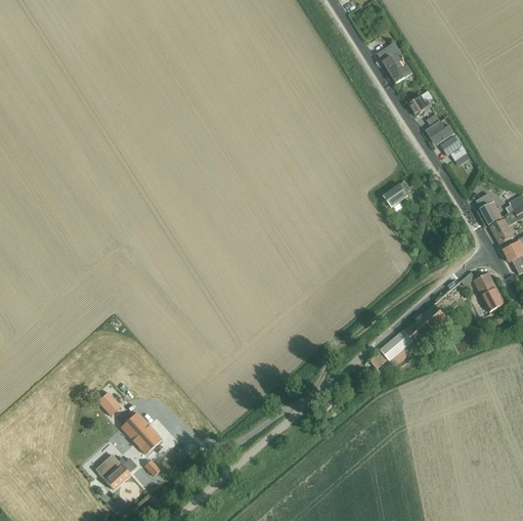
[(376,52),(395,82),(411,72),(406,62),(401,67),(397,60),(402,56),(393,42),(376,52)]
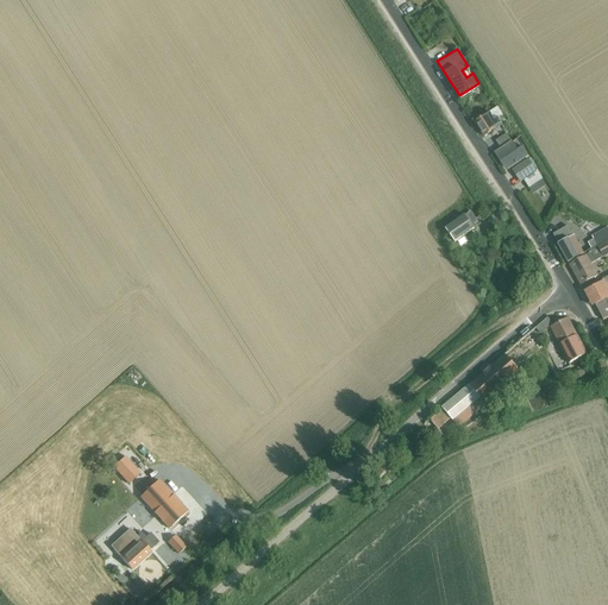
[(489,109),(475,119),(483,133),(501,123),(496,115),(494,118),(489,109)]
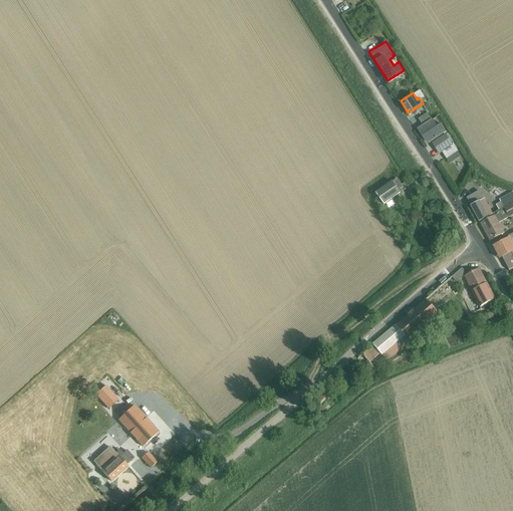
[(434,115),(435,114),(438,113),(430,101),(426,104),(434,115)]
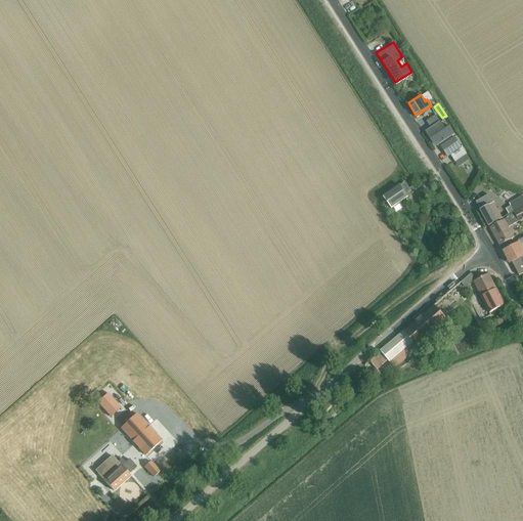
[(430,126),(439,120),(435,113),(426,119),(430,126)]
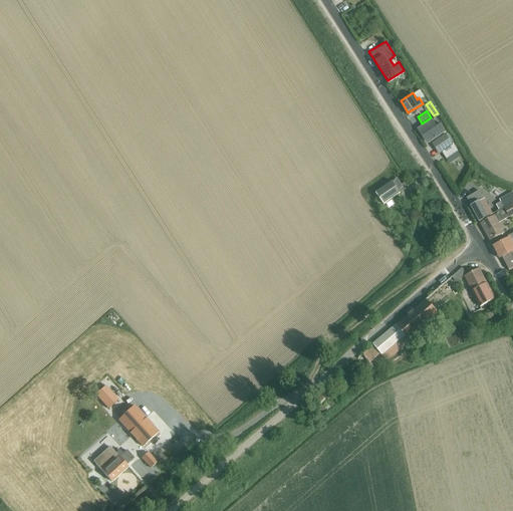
[(435,114),(434,115),(431,117),(422,123),(417,126),(422,135),(424,133),(428,141),(445,130),(440,121),(435,114)]
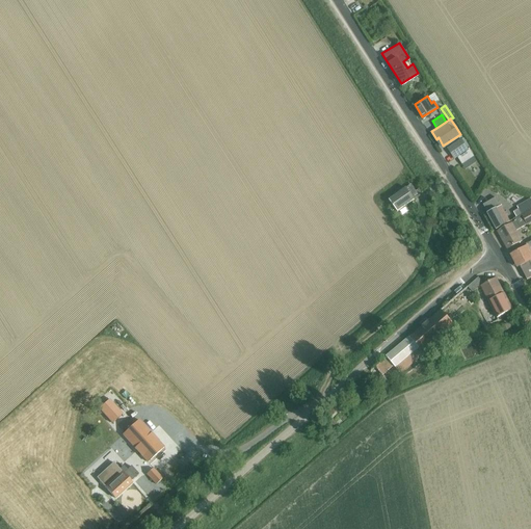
[(456,155),(460,161),(472,154),(467,147),(466,148),(459,137),(447,146),(454,156),(456,155)]
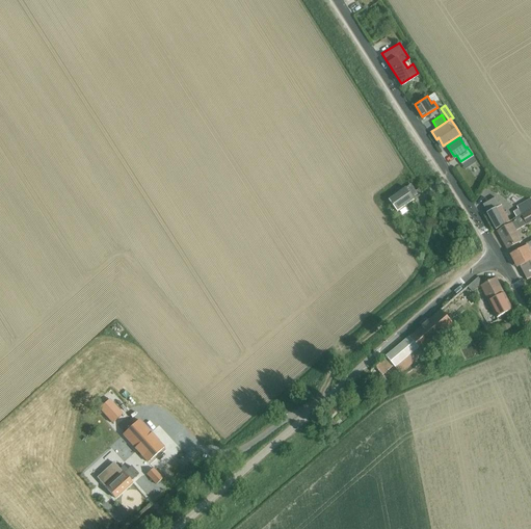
[(476,160),(471,164),(476,172),(482,168),(476,160)]
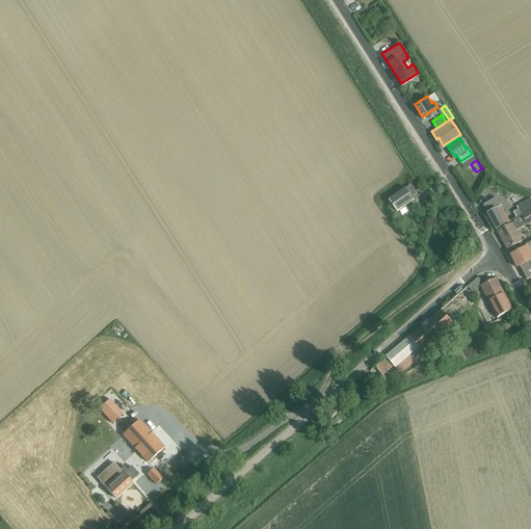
[(419,192),(421,191),(419,186),(415,188),(412,184),(409,182),(405,185),(388,197),(396,209),(414,197),(414,196),(419,192)]
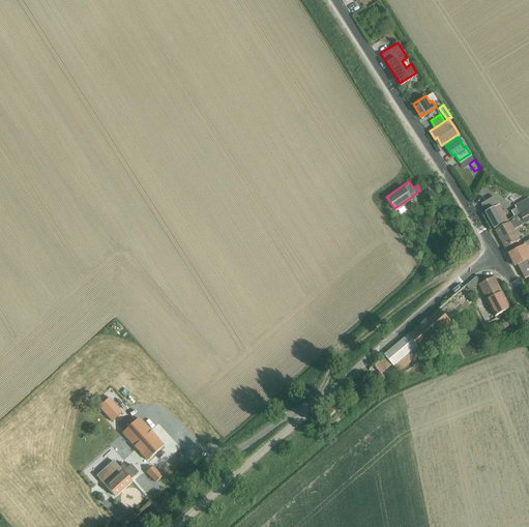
[(493,194),(480,201),(485,209),(485,210),(494,226),(506,218),(505,215),(498,202),(497,203),(493,194)]
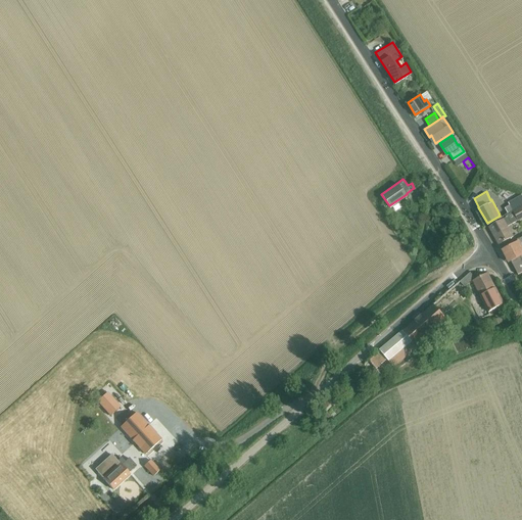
[(509,203),(504,206),(507,211),(512,208),(521,202),(521,194),(521,193),(507,200),(509,203)]
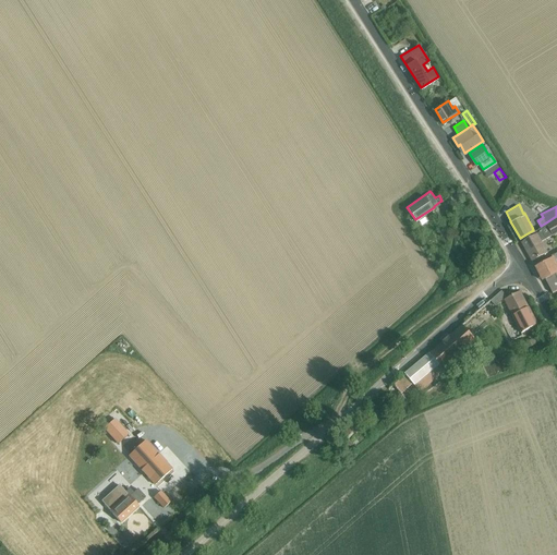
[(533,230),(520,238),(529,254),(531,260),(545,251),(540,240),(545,238),(545,237),(552,233),(553,233),(556,230),(556,216),(546,222),(541,226),(542,226),(540,227),(541,229),(534,232),(533,230)]
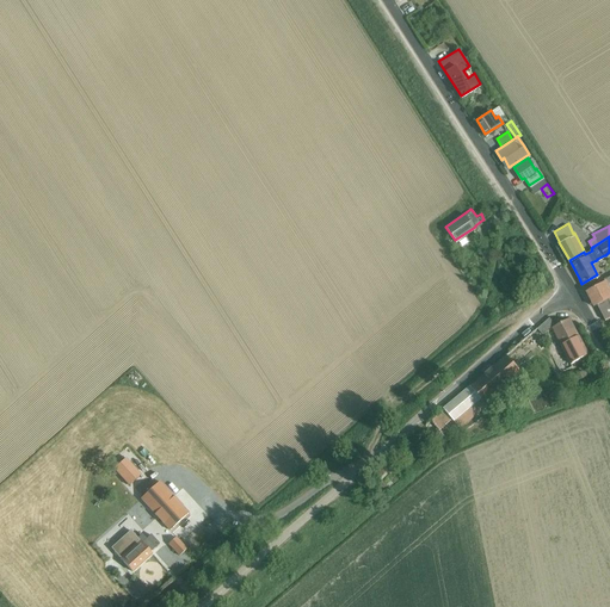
[(448,246),(453,252),(458,246),(455,241),(448,246)]
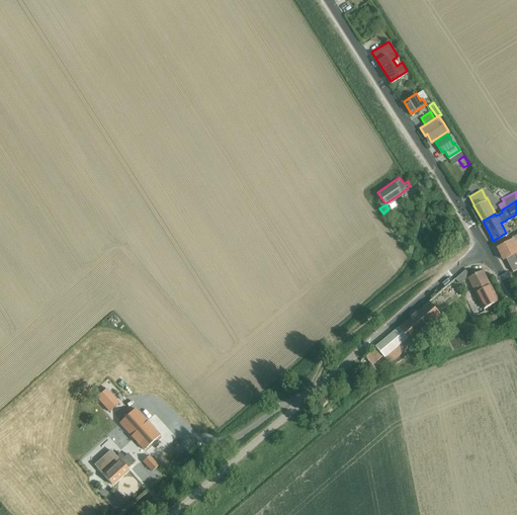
[(509,239),(496,246),(500,255),(502,254),(512,270),(516,267),(516,244),(516,242),(516,241),(516,232),(510,236),(511,238),(509,239)]
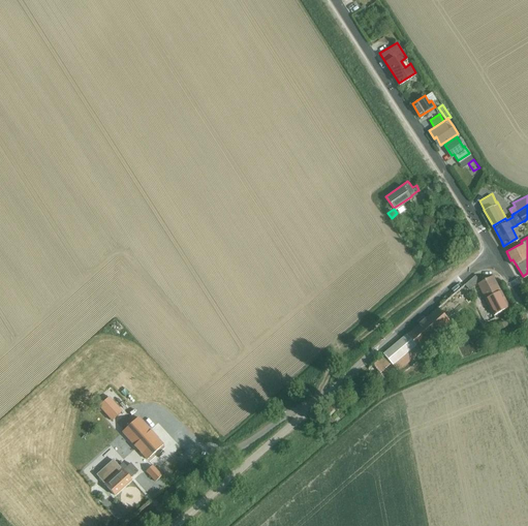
[(476,281),(493,313),(508,305),(492,274),(480,280),(475,273),(464,282),(468,287),(476,281)]
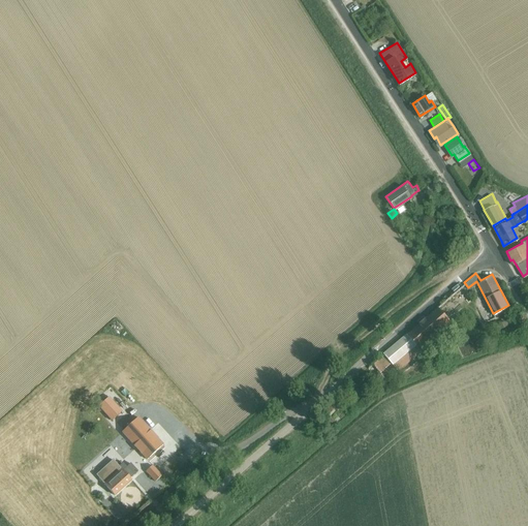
[(420,347),(451,320),(437,305),(406,333),(383,351),(383,352),(372,362),(385,379),(422,349),(420,347)]
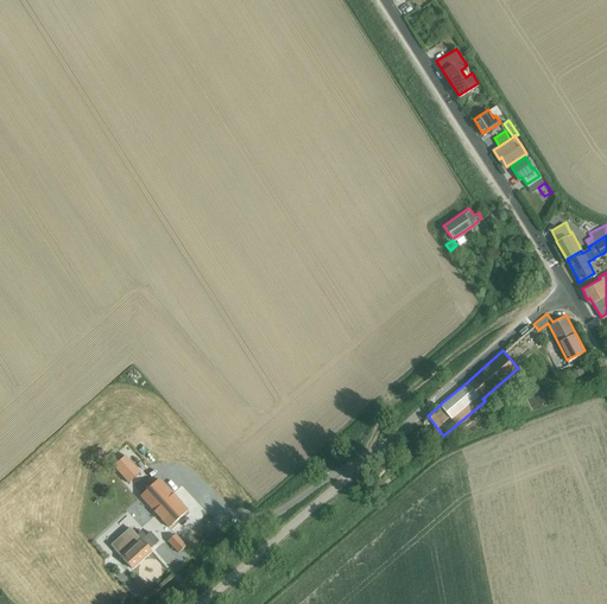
[(117,472),(126,482),(138,472),(130,463),(117,472)]
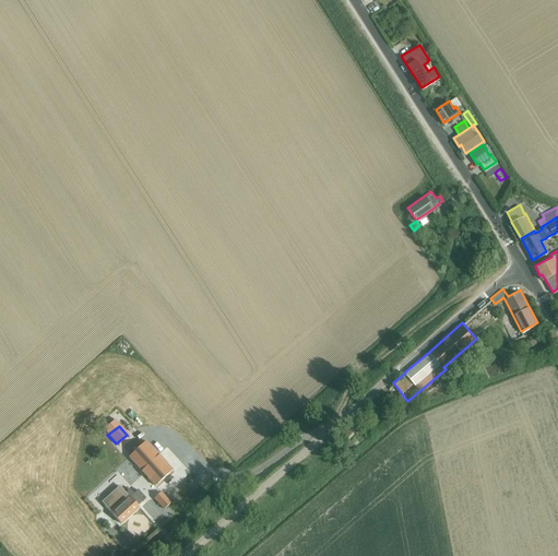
[(149,476),(154,483),(171,468),(165,461),(158,452),(157,453),(144,439),(128,454),(141,469),(147,476),(149,476)]
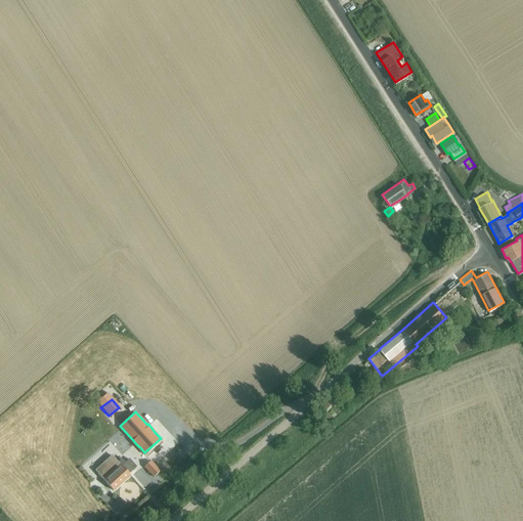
[(172,443),(177,439),(172,432),(167,436),(172,443)]
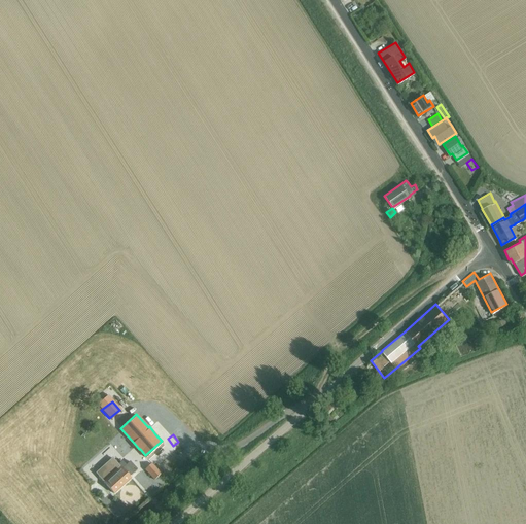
[(133,472),(139,466),(131,457),(125,462),(133,472)]
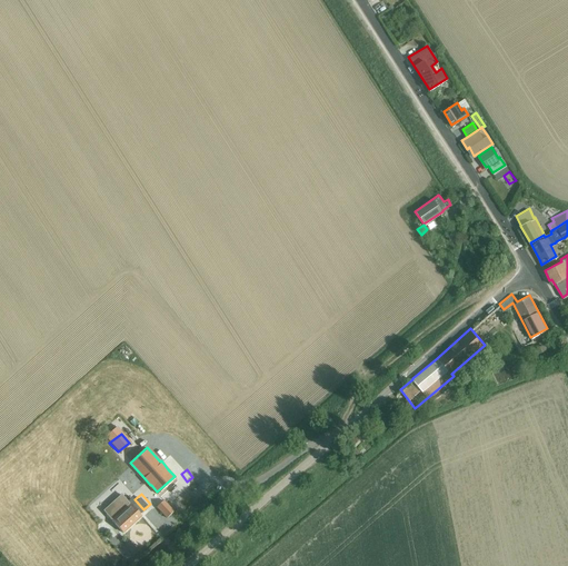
[(156,505),(166,516),(172,509),(162,498),(156,505)]
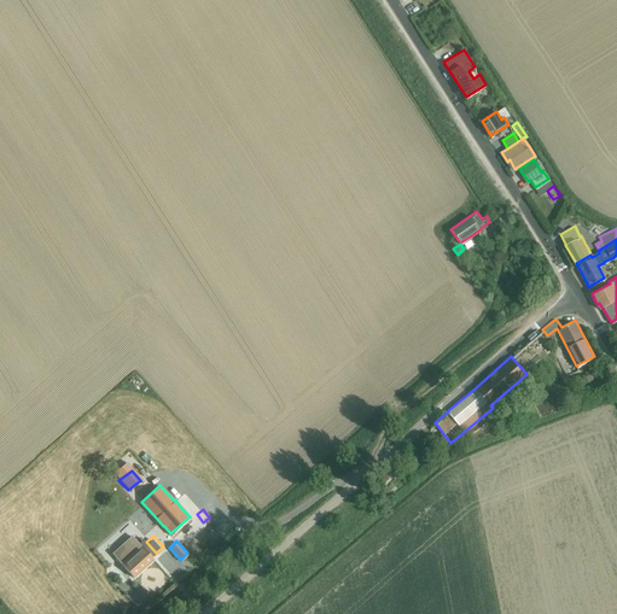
[(121,561),(133,576),(151,557),(139,544),(121,561)]
